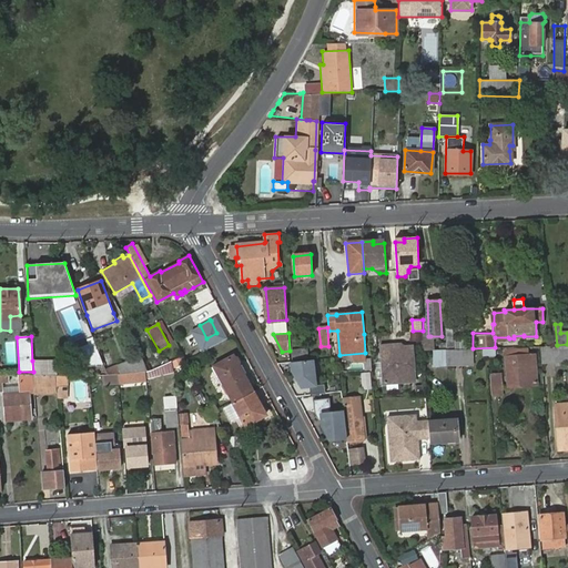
[(455,338),(455,347),(468,348),(468,338),(455,338)]
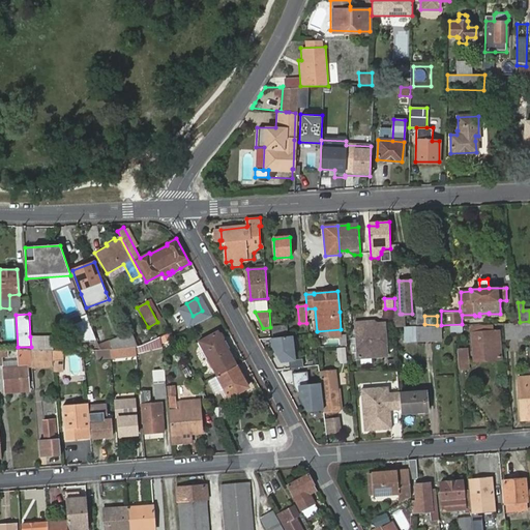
[(518,322),(505,322),(506,340),(529,339),(529,321),(520,322),(518,322)]
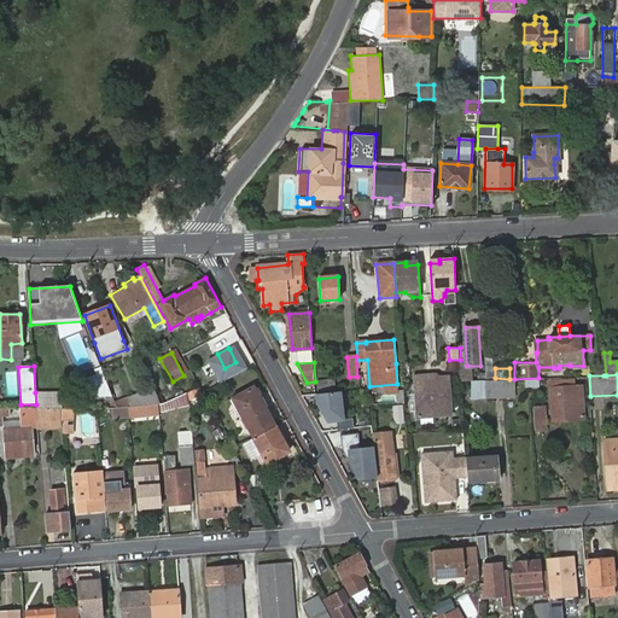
[(425,377),(415,377),(418,418),(452,415),(449,378),(439,379),(436,375),(431,375),(431,378),(426,379),(425,377)]
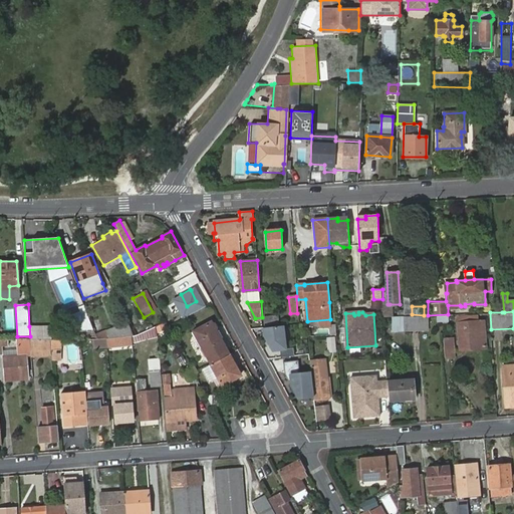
[(459,315),(460,340),(471,339),(472,348),(485,347),(484,318),(478,318),(477,314),(459,315)]
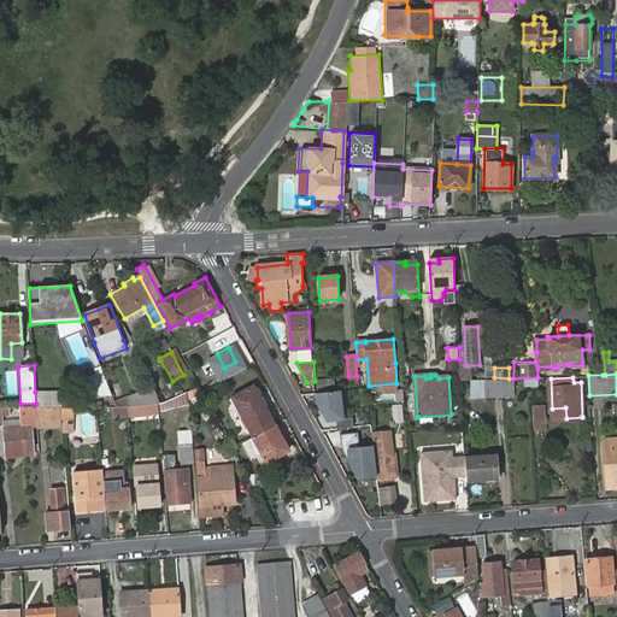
[(497,378),(486,378),(486,383),(487,398),(505,397),(504,378),(497,378)]
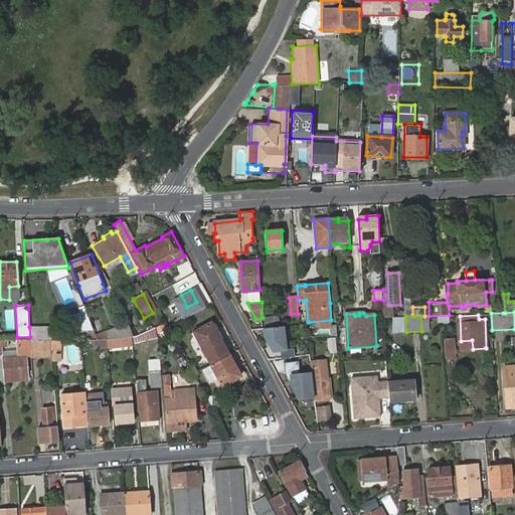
[(428,316),(420,316),(421,331),(430,330),(428,316)]
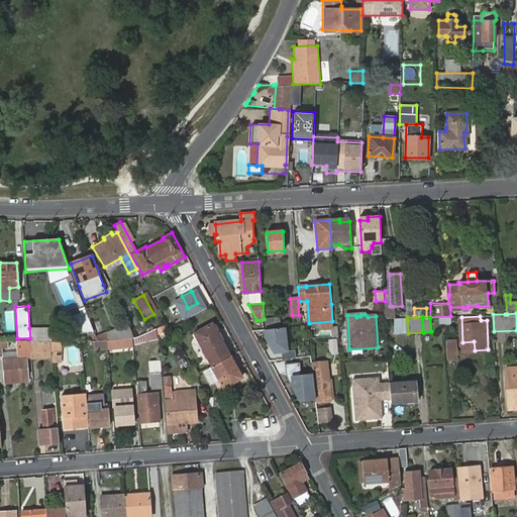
[(281,318),(264,319),(265,328),(282,326),(281,318)]
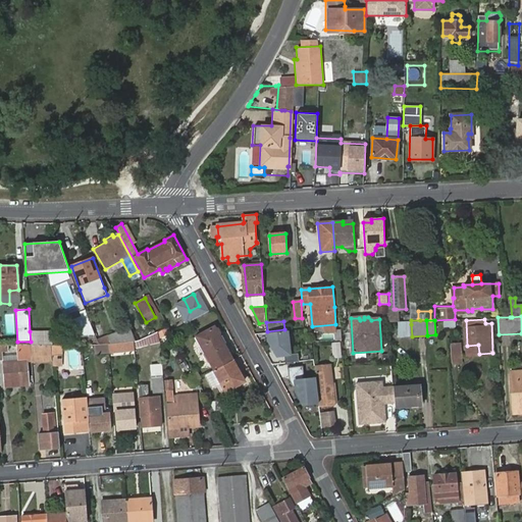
[(412,336),(411,324),(399,325),(400,336),(412,336)]
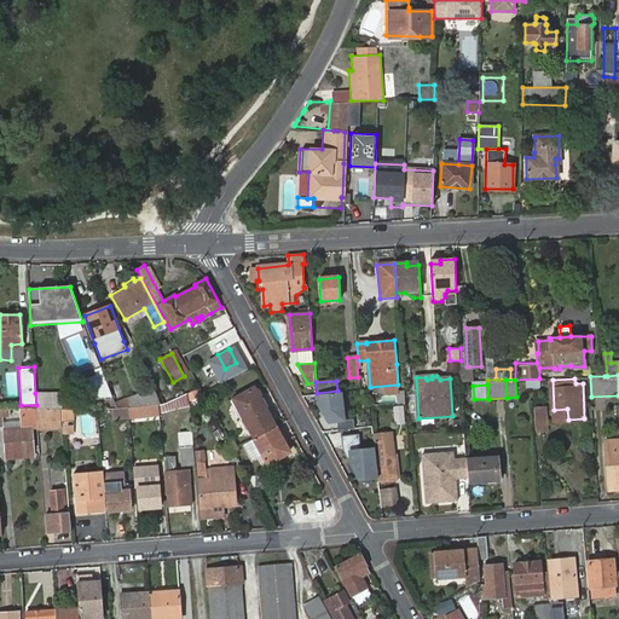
[(158,404),(161,404),(154,387),(128,397),(132,408),(158,404)]
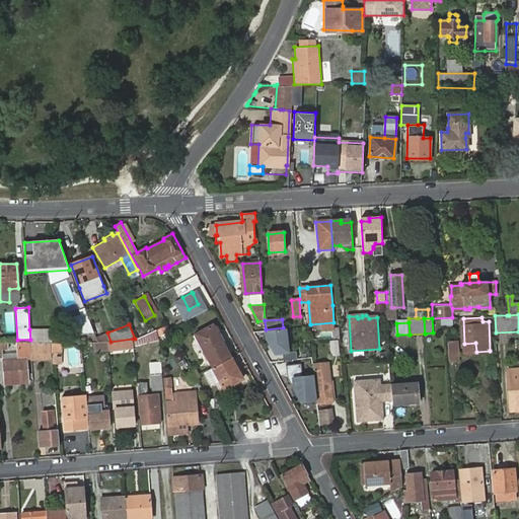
[(168,325),(157,328),(159,336),(170,332),(168,325)]
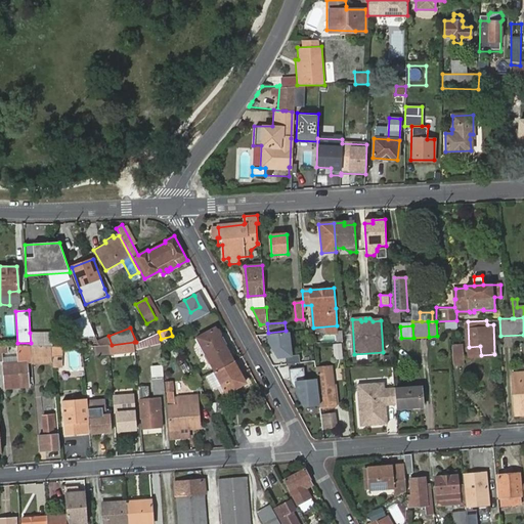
[(286,331),(268,333),(268,342),(276,357),(285,356),(286,363),(300,361),(299,354),(291,355),(288,332),(286,331)]
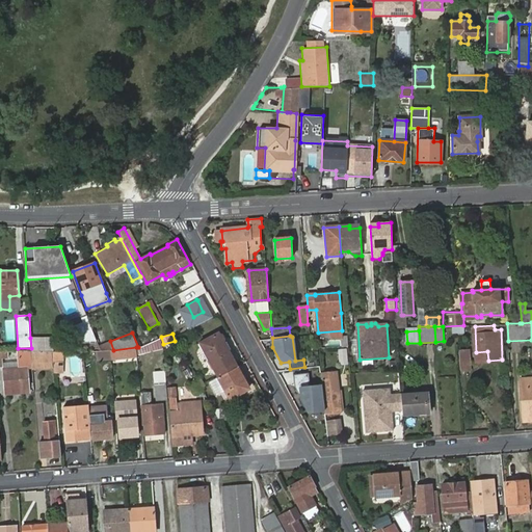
[(51,338),(30,338),(31,348),(32,369),(53,368),(52,350),(51,338)]
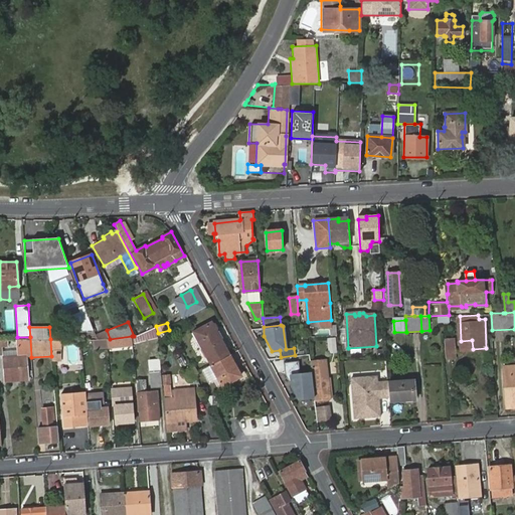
[(214,361),(231,353),(217,329),(199,339),(212,362),(214,361)]
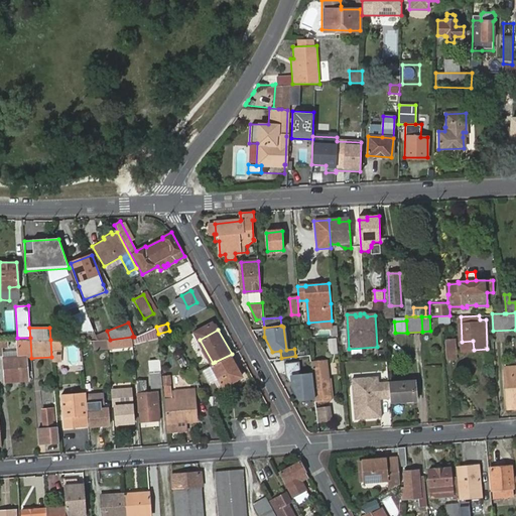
[(110,340),(107,340),(108,348),(127,346),(128,357),(134,357),(132,337),(110,340)]
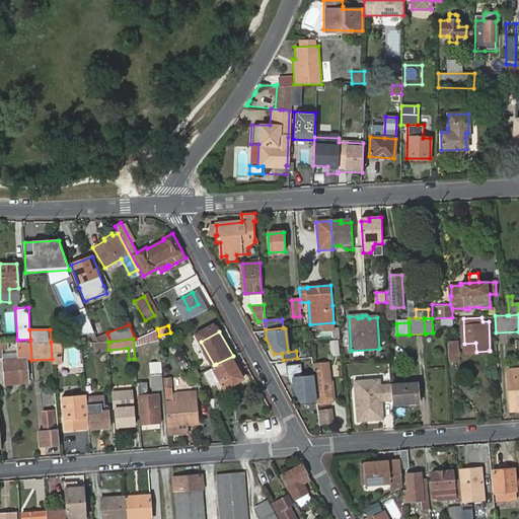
[(339,340),(330,341),(332,358),(341,357),(339,340)]
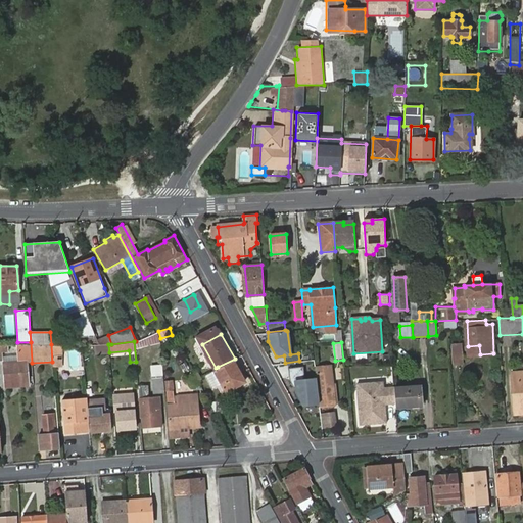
[(61,345),(51,344),(52,362),(53,367),(63,367),(61,345)]
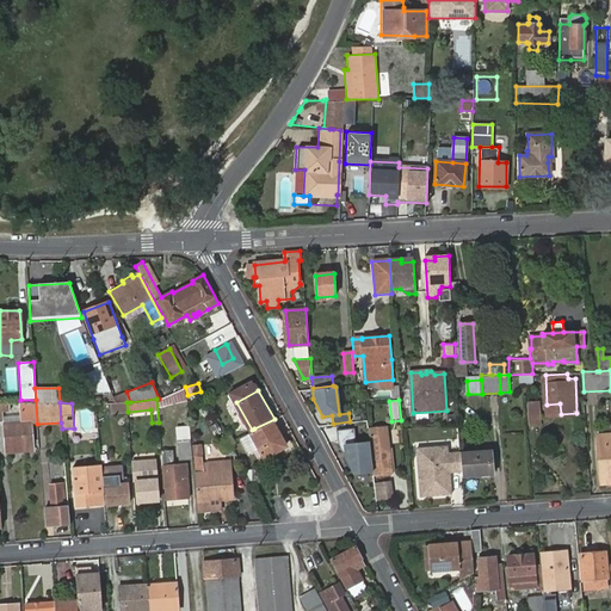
[(536,402),(528,402),(529,421),(537,420),(536,402)]
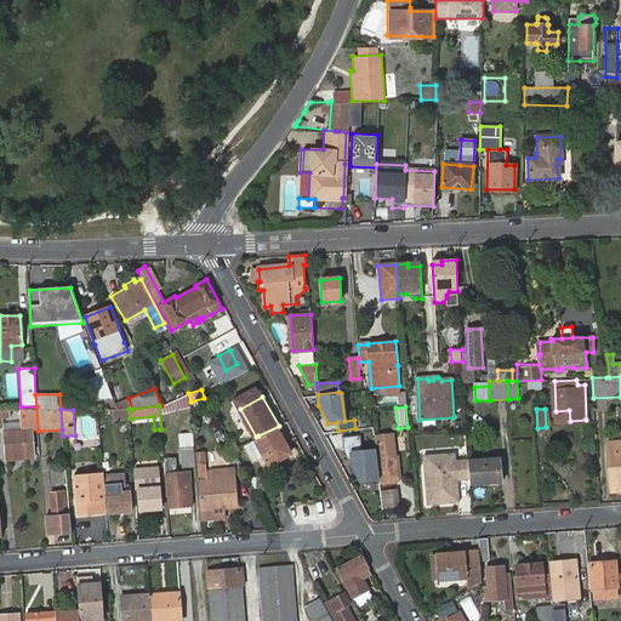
[(0,410),(0,427),(29,425),(28,416),(35,416),(35,410),(10,412),(10,410),(0,410)]
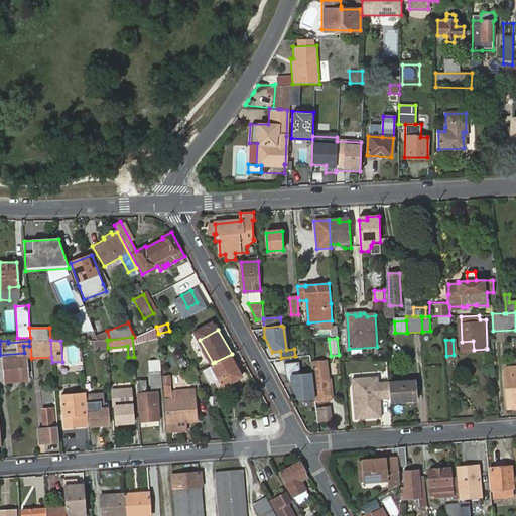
[(473,341),(462,342),(463,350),(474,350),(473,341)]
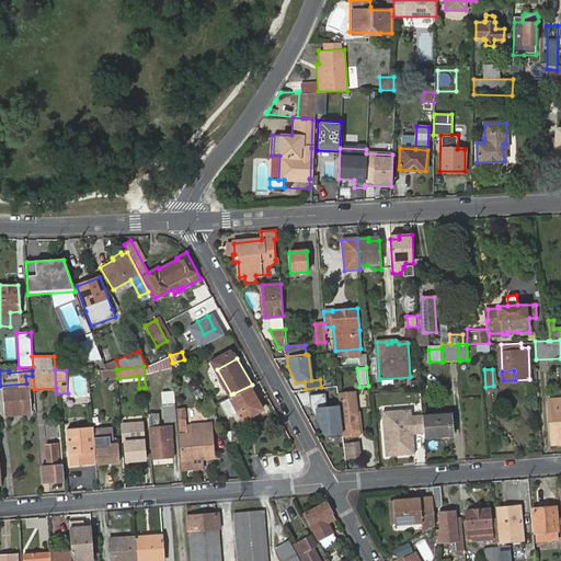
[(263,405),(252,385),(233,393),(231,395),(218,401),(226,415),(241,407),(245,415),(263,405)]
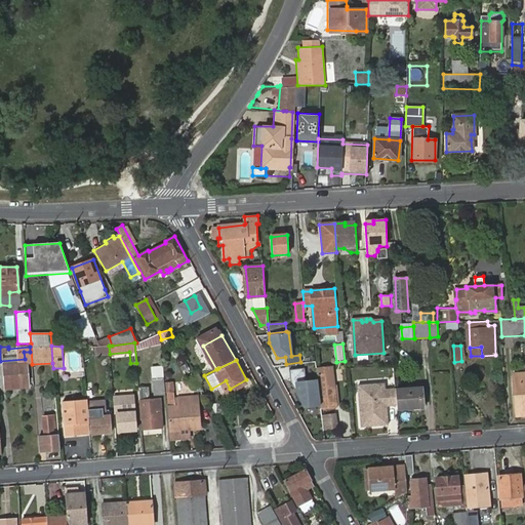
[(3,365),(5,389),(29,387),(27,363),(3,365)]
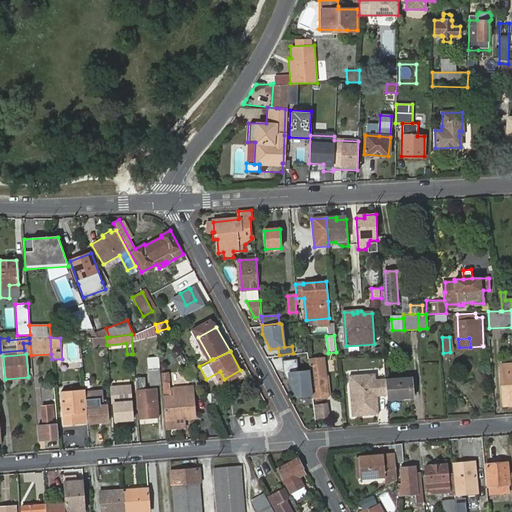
[(179,366),(187,364),(185,354),(176,356),(179,366)]
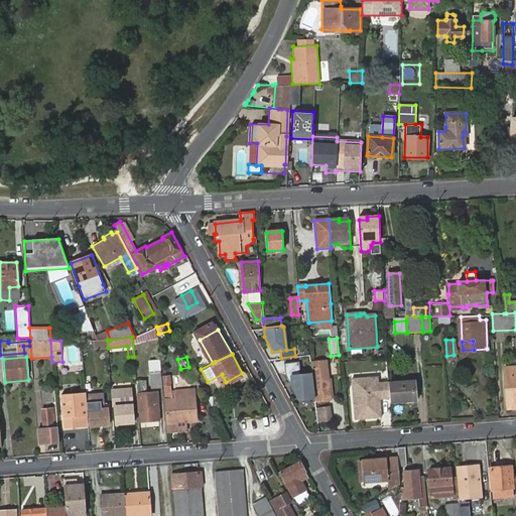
[(315,398),(315,400),(334,397),(331,376),(328,377),(326,359),(311,360),(312,373),(315,398)]
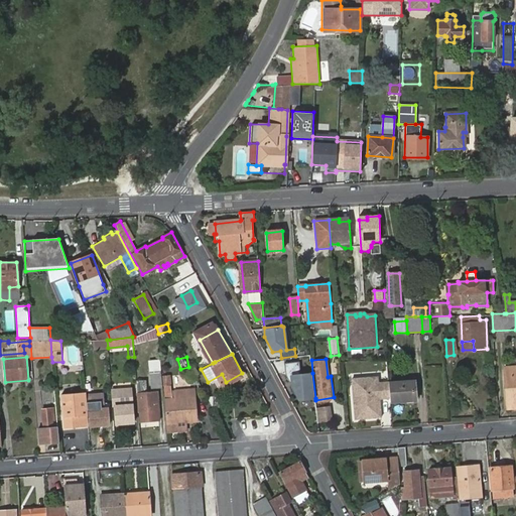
[(148,371),(150,392),(157,391),(160,391),(157,360),(149,361),(150,371),(148,371)]
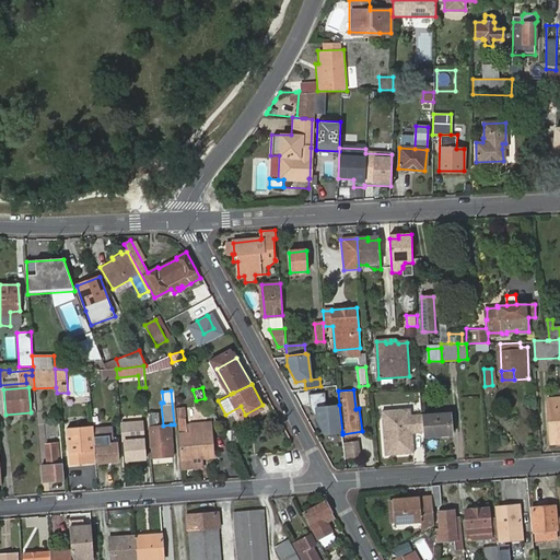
[(324,392),(307,394),(310,407),(325,433),(342,432),(339,405),(326,407),(324,392)]
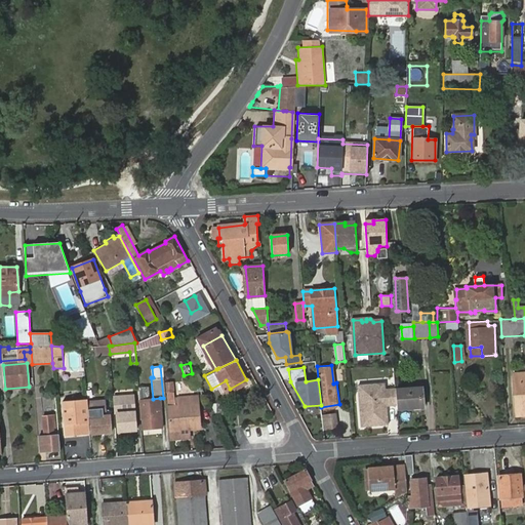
[(524,413),(524,372),(514,374),(516,404),(521,404),(522,414),(524,413)]
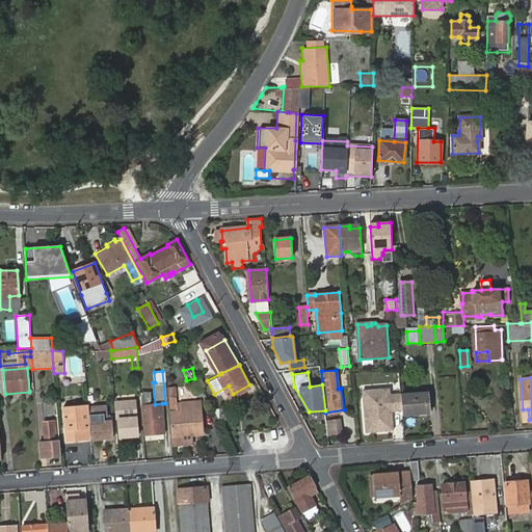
[(389,389),(362,391),(366,432),(393,430),(391,411),(402,411),(401,406),(401,394),(390,395),(389,389)]
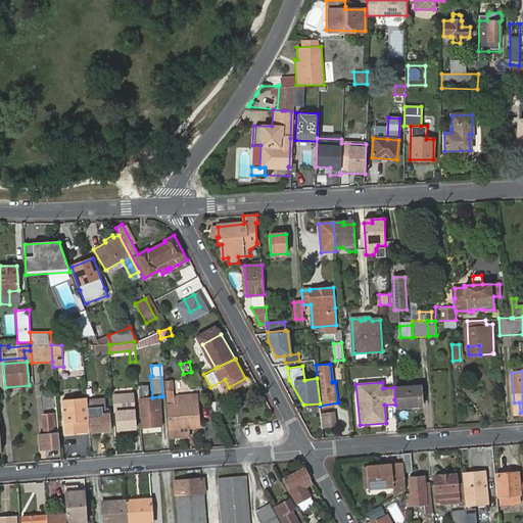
[(395,405),(395,408),(422,406),(421,385),(394,387),(394,399),(395,405)]
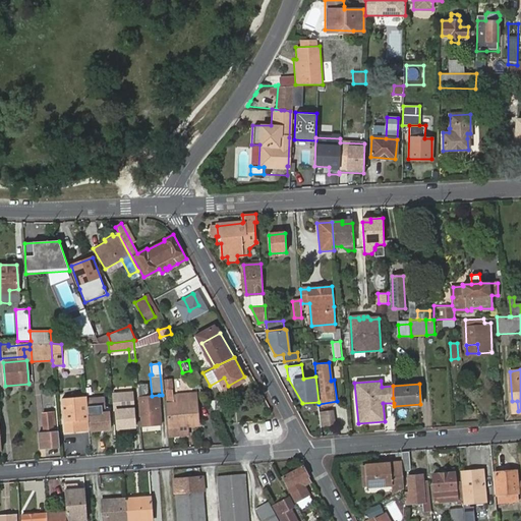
[(166,389),(169,423),(187,421),(187,425),(199,424),(197,400),(175,401),(174,389),(166,389)]
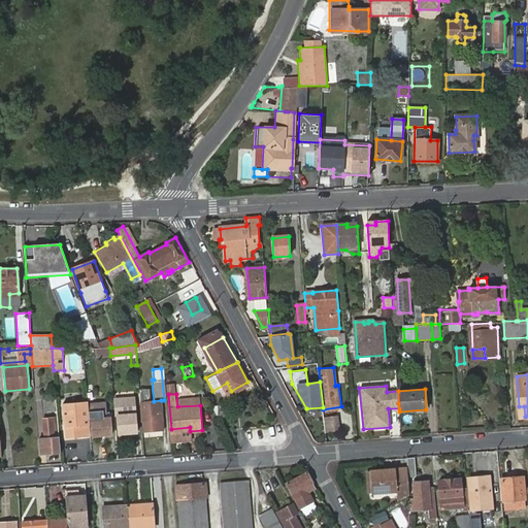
[(118,416),(120,433),(137,431),(135,414),(123,415),(121,398),(113,398),(114,416),(118,416)]
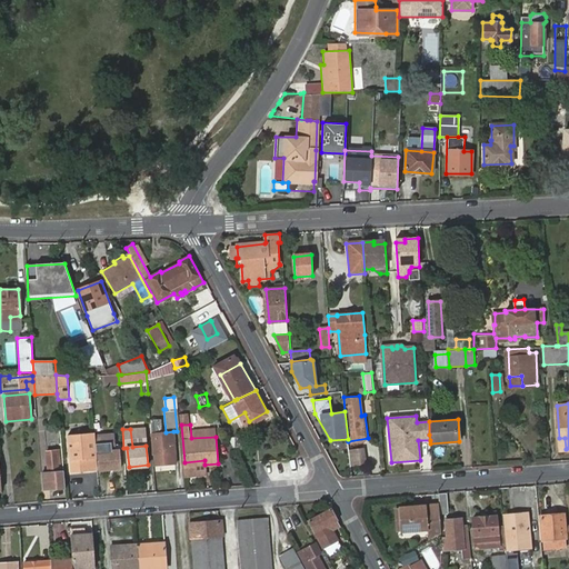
[(156,455),(157,465),(157,471),(177,470),(177,462),(175,441),(173,431),(166,432),(151,433),(151,440),(152,455),(156,455)]
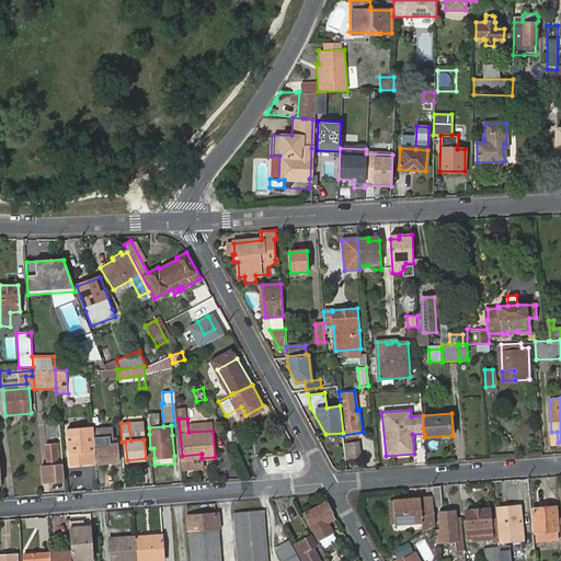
[(93,438),(94,445),(96,445),(98,462),(117,460),(116,444),(112,444),(110,427),(92,428),(93,438)]
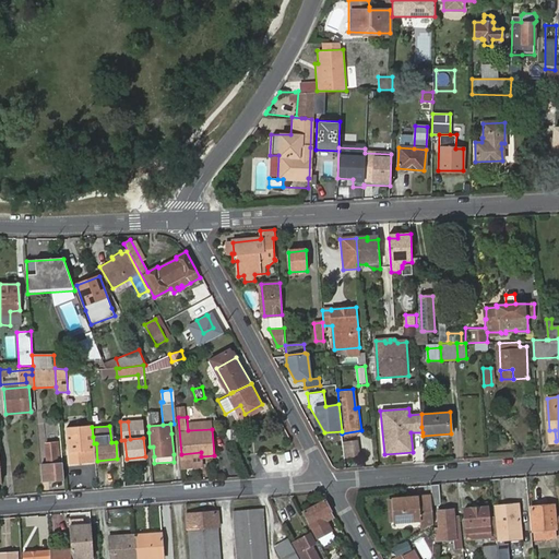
[(241,440),(240,427),(229,428),(232,440),(241,440)]
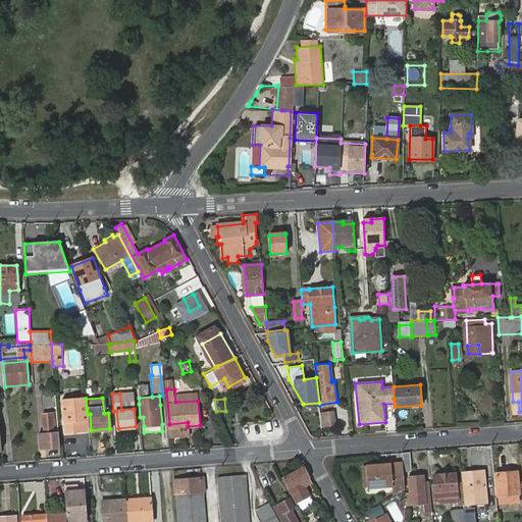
[(64,433),(83,431),(83,422),(88,422),(88,414),(87,408),(62,410),(64,433)]
